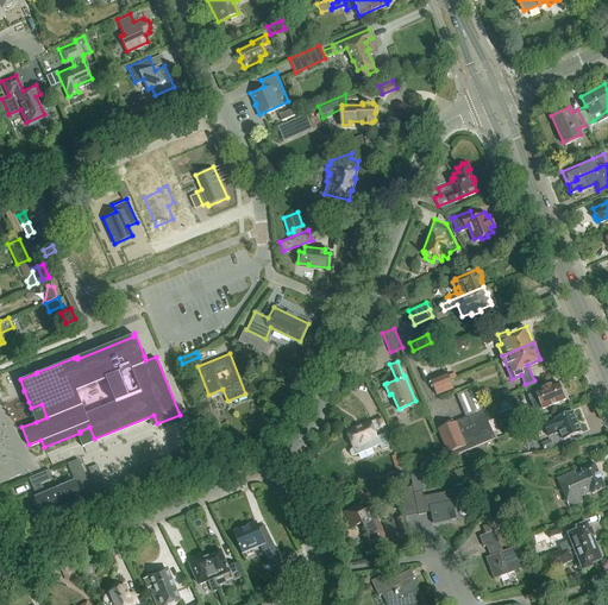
[(449,378),(445,370),(428,377),(432,385),(449,378)]
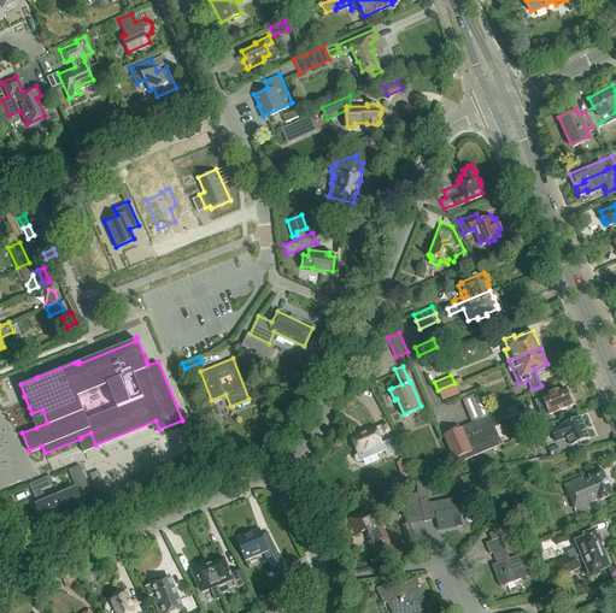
[(458,392),(455,383),(438,390),(441,399),(458,392)]
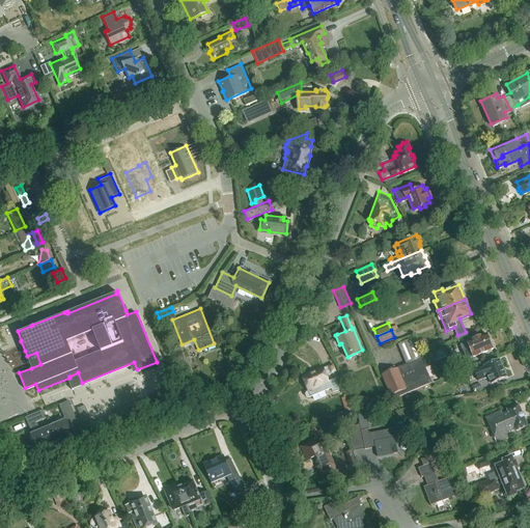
[(485,332),(466,340),(459,342),(466,357),(492,345),(491,344),(492,343),(491,339),(489,339),(485,332)]
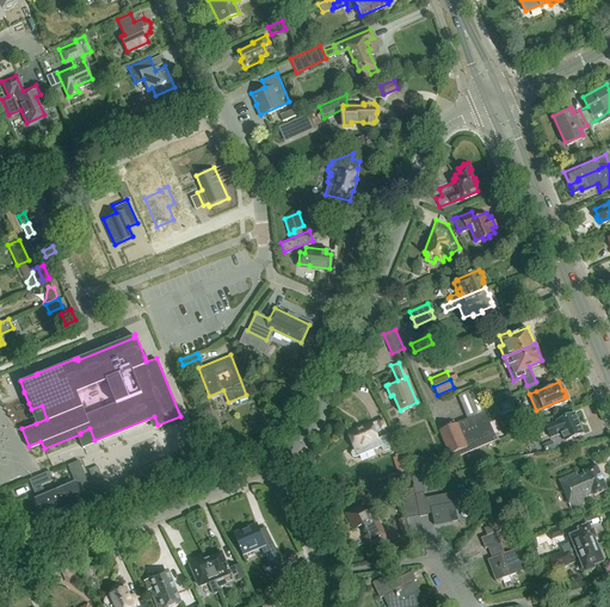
[(474,386),(457,394),(467,416),(438,428),(450,457),(495,438),(474,386)]
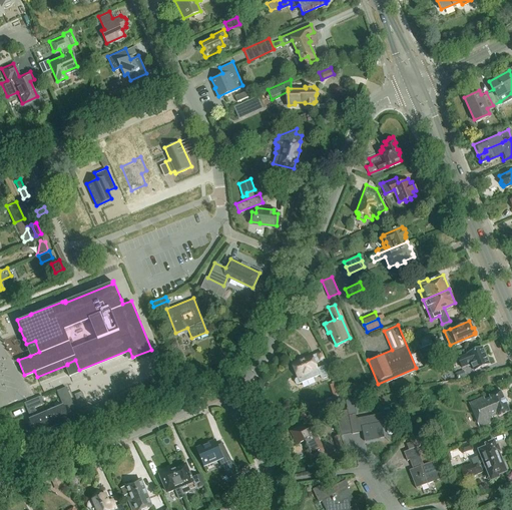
[(466,352),(466,353),(457,356),(461,366),(470,362),(473,369),(489,363),(482,346),(466,352)]
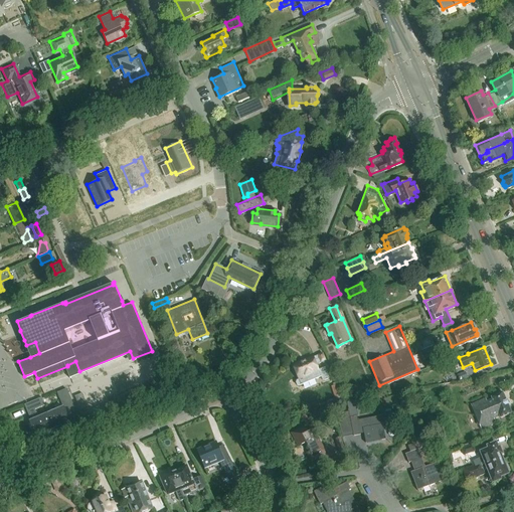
[(296,382),(298,383),(300,382),(320,374),(321,377),(323,378),(329,376),(325,366),(318,368),(315,362),(325,358),(322,351),(292,363),(298,376),(296,377),(295,379),(296,382)]
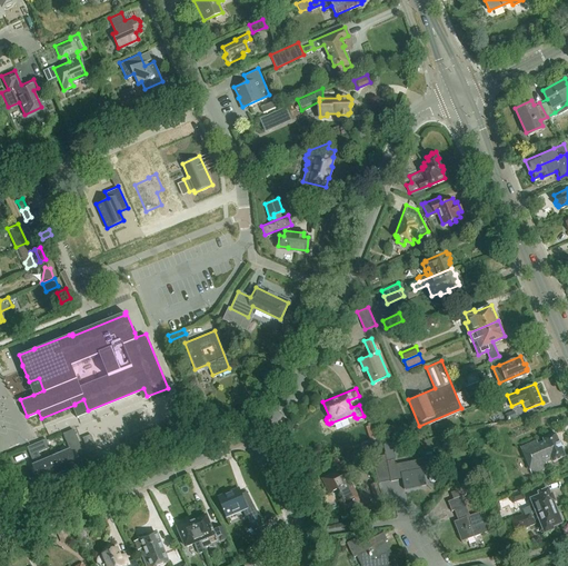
[(455,393),(459,403),(467,399),(462,389),(455,393)]
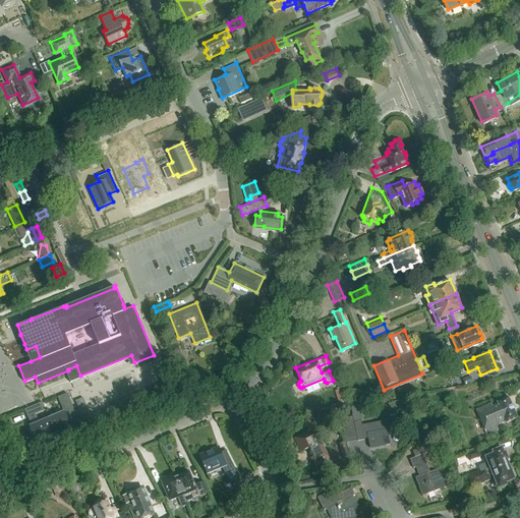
[(104,368),(106,372),(118,367),(117,363),(104,368)]
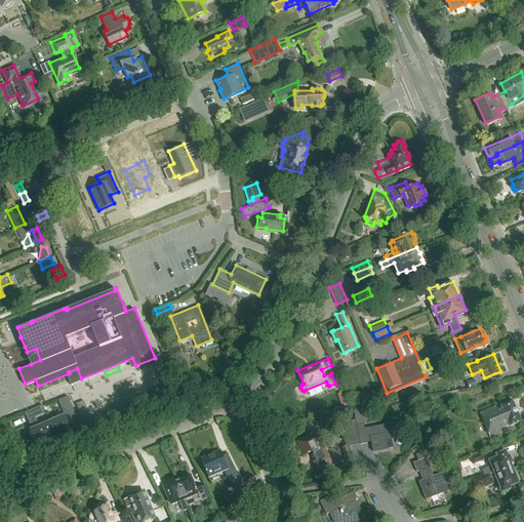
[(474,376),(466,379),(469,387),(477,383),(474,376)]
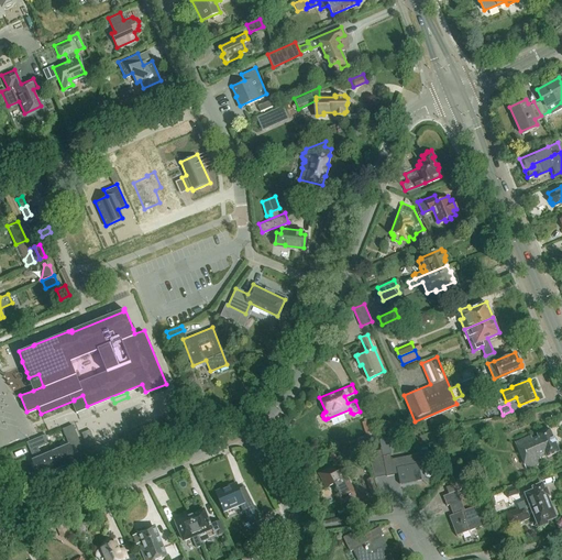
[(375,431),(370,415),(364,417),(364,419),(361,420),(366,434),(375,431)]
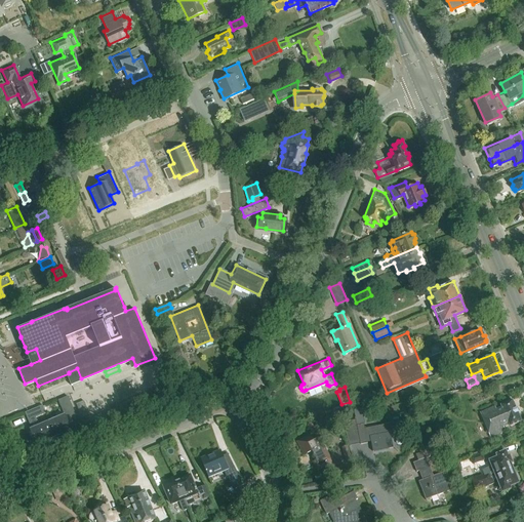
[(495,407),(494,404),(479,410),(489,435),(505,429),(502,425),(508,423),(509,425),(520,419),(517,411),(517,410),(516,406),(515,407),(511,399),(499,404),(500,405),(495,407)]
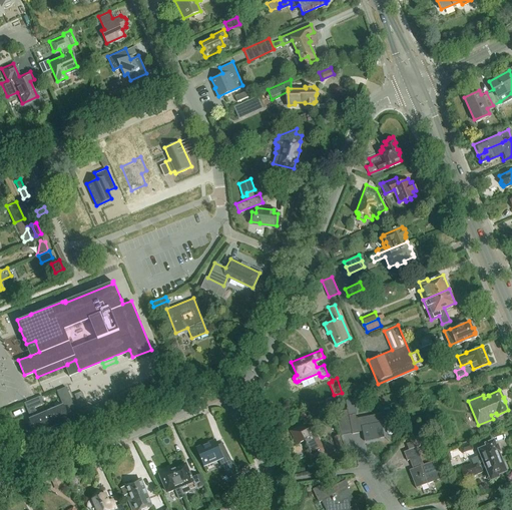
[(62,404),(47,411),(53,425),(68,419),(65,412),(69,410),(69,408),(74,406),(69,393),(59,397),(62,404)]
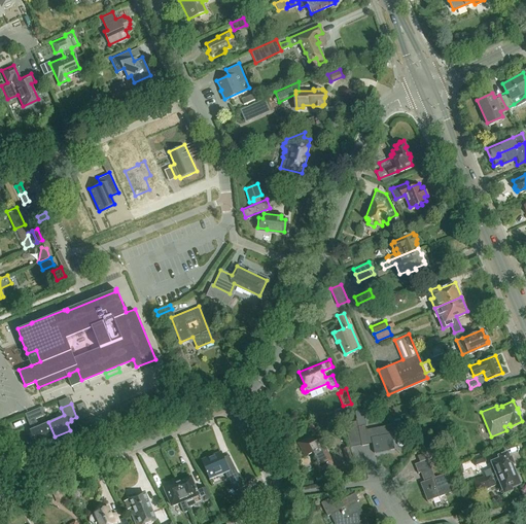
[(42,406),(25,413),(32,429),(30,429),(36,445),(55,437),(48,422),(39,426),(35,417),(45,413),(42,406)]
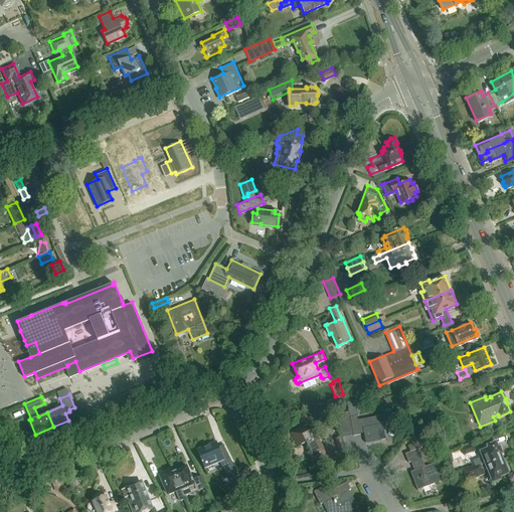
[(357,417),(356,413),(349,414),(353,433),(363,431),(365,441),(385,437),(382,422),(400,419),(398,409),(357,417)]
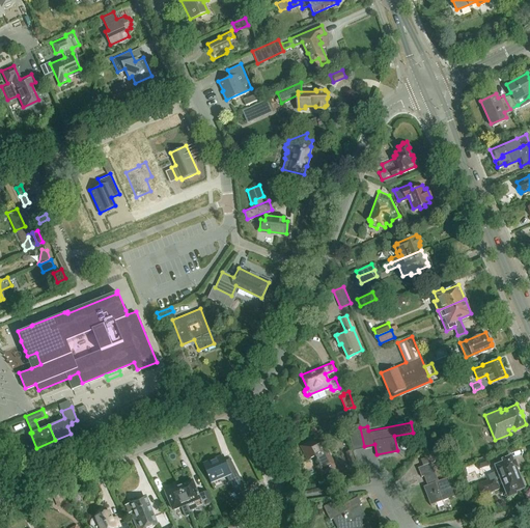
[(307,459),(315,454),(319,463),(315,465),(319,472),(335,464),(324,441),(316,444),(313,437),(300,444),(307,459)]
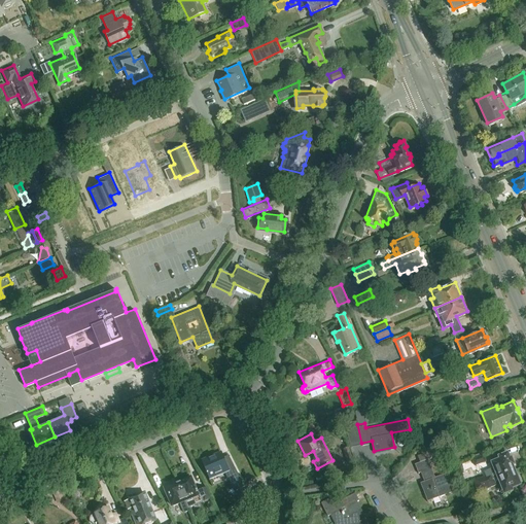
[(209,478),(224,470),(234,489),(243,484),(228,453),(223,456),(221,451),(201,459),(209,478)]
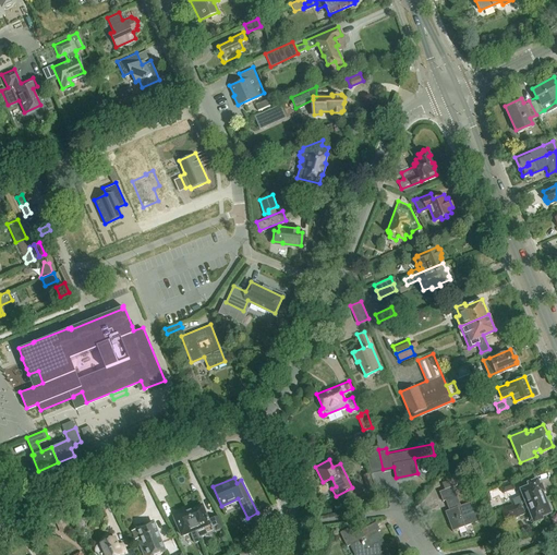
[(541,481),(539,482),(536,479),(519,485),(520,489),(518,490),(519,494),(511,497),(513,502),(516,507),(544,496),(542,491),(544,490),(541,481)]
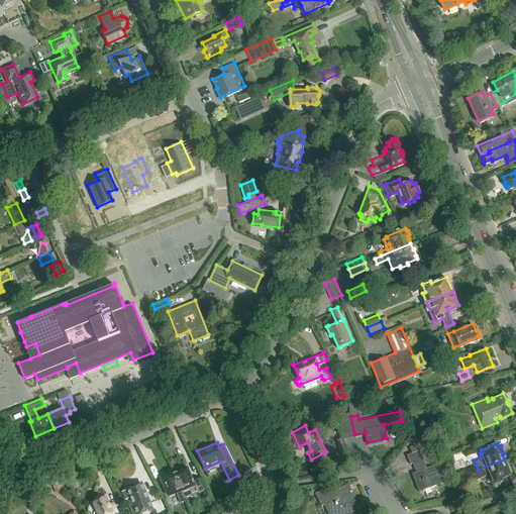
[(475,444),(462,448),(466,455),(477,451),(475,444)]
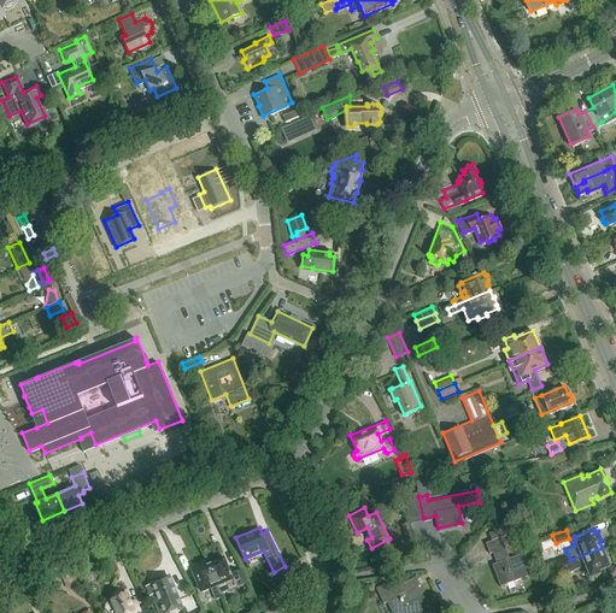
[(485,542),(488,552),(492,550),(497,561),(492,564),(500,585),(531,573),(522,552),(509,556),(508,553),(510,552),(508,544),(505,546),(500,536),(485,542)]
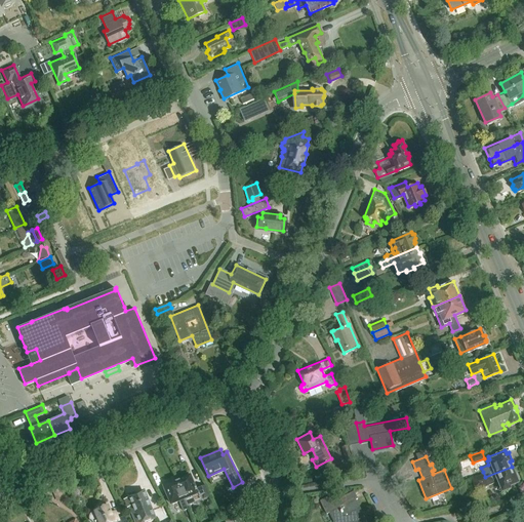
[(514,473),(512,467),(485,477),(483,472),(477,474),(471,477),(475,487),(481,485),(493,480),(492,478),(496,477),(501,490),(510,486),(509,484),(518,481),(517,479),(518,478),(516,472),(514,473)]
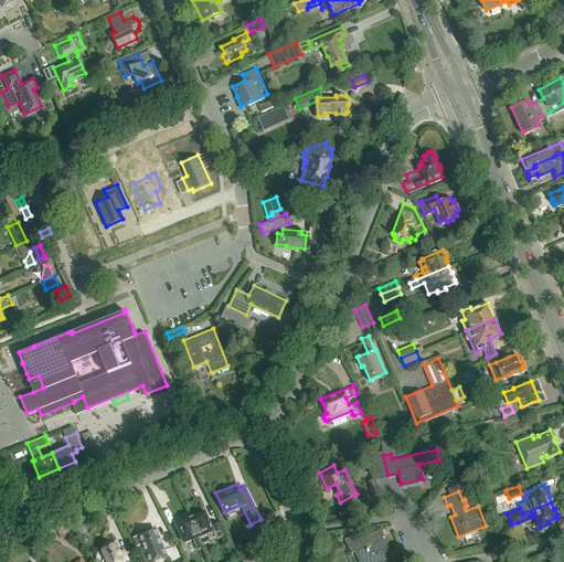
[(368,506),(360,507),(361,516),(370,513),(368,506)]
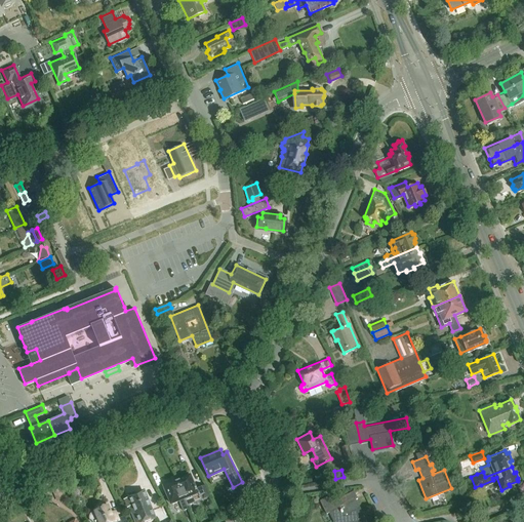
[(196,487),(190,474),(184,477),(182,476),(177,477),(177,479),(176,480),(187,504),(209,495),(204,484),(197,487),(196,487)]
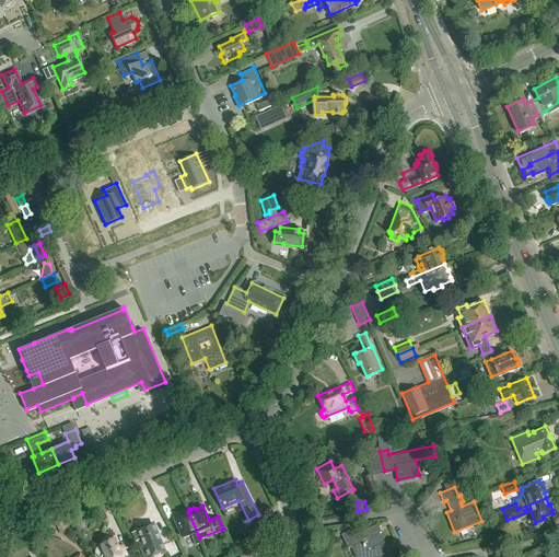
[(199,537),(188,512),(175,518),(175,519),(173,519),(176,528),(178,526),(183,536),(194,531),(195,534),(191,535),(195,543),(200,541),(199,537)]
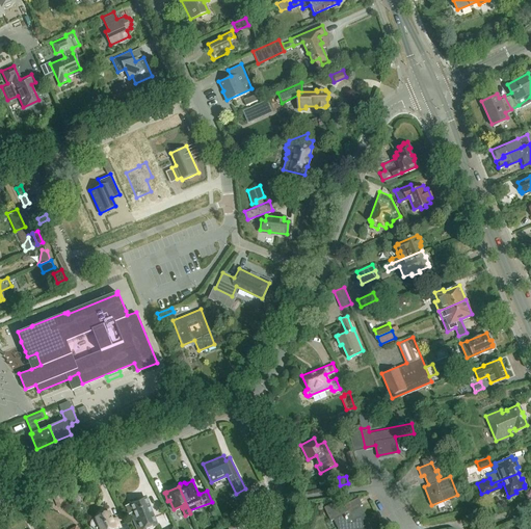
[(58,504),(68,502),(65,490),(55,493),(58,504)]
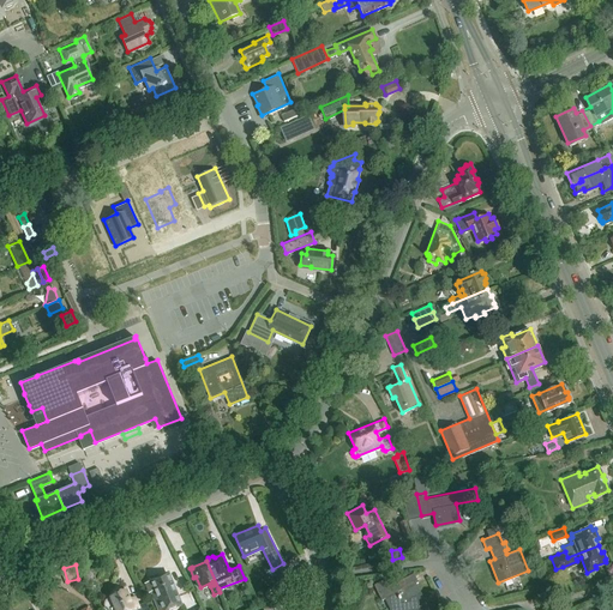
[(155,575),(154,578),(145,581),(149,591),(151,590),(158,609),(162,609),(180,603),(168,572),(160,575),(157,574),(155,575)]
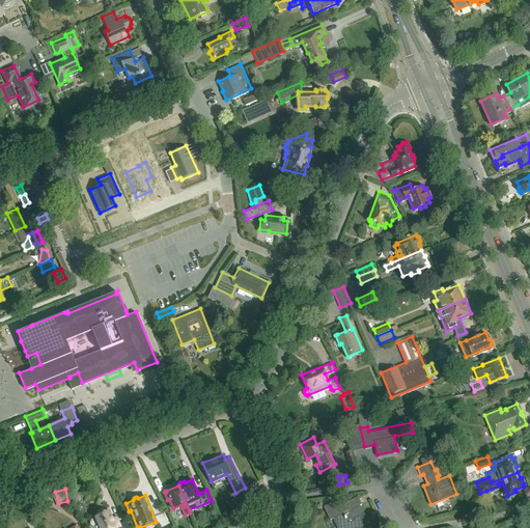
[(335,505),(332,500),(323,504),(329,518),(332,516),(338,527),(370,527),(359,503),(360,502),(357,495),(335,505)]
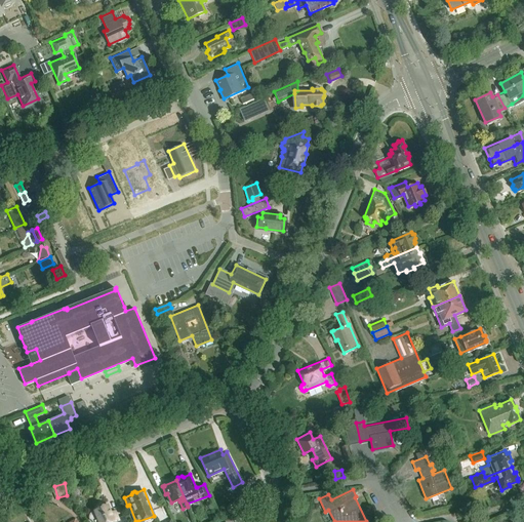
[(108,505),(93,510),(94,511),(91,512),(90,513),(90,515),(90,517),(91,519),(92,520),(94,520),(95,521),(116,521),(115,519),(118,518),(115,510),(111,512),(108,505)]
